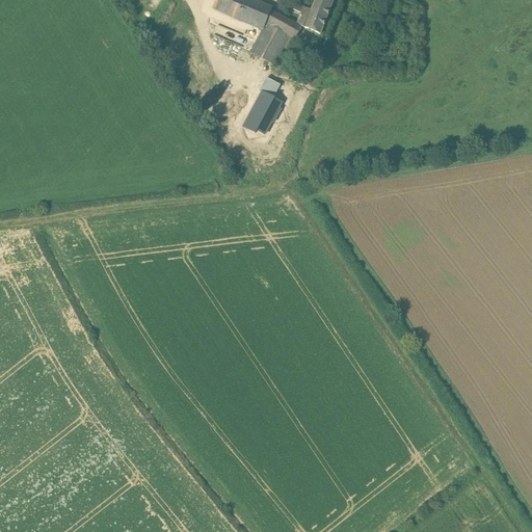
[(273,8),(254,0),(217,0),(213,10),(263,31),(266,25),(271,11),(273,8)]
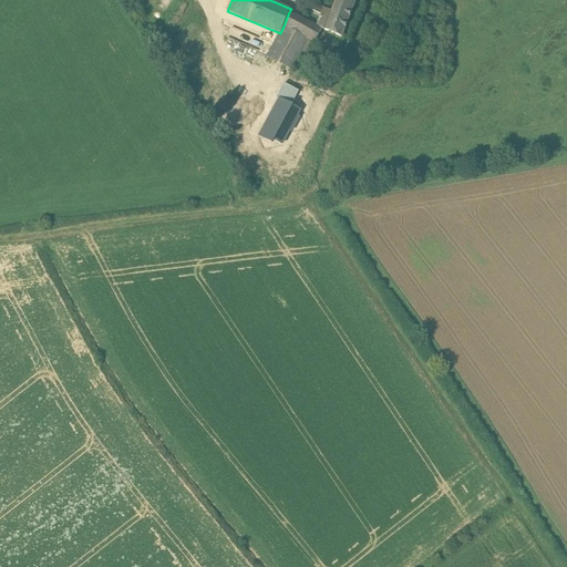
[(356,1),(351,0),(336,0),(331,12),(325,9),(321,14),(317,28),(321,30),(321,29),(341,38),(356,1)]
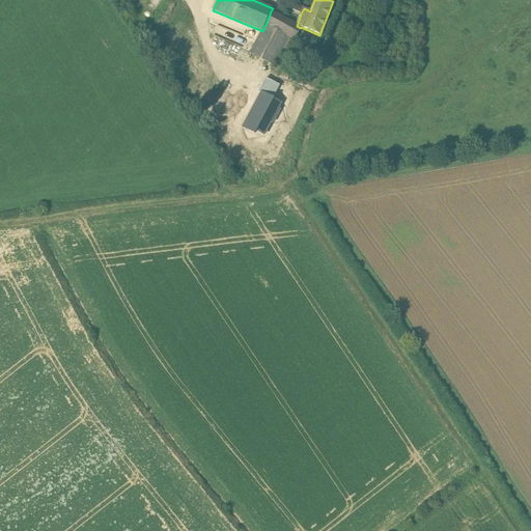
[(304,8),(294,4),(291,10),(301,14),(304,8)]
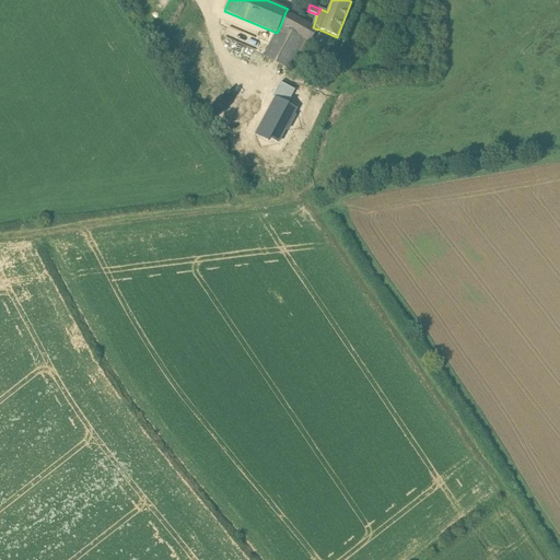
[(313,27),(286,12),(280,26),(304,39),(311,43),(317,30),(313,27)]
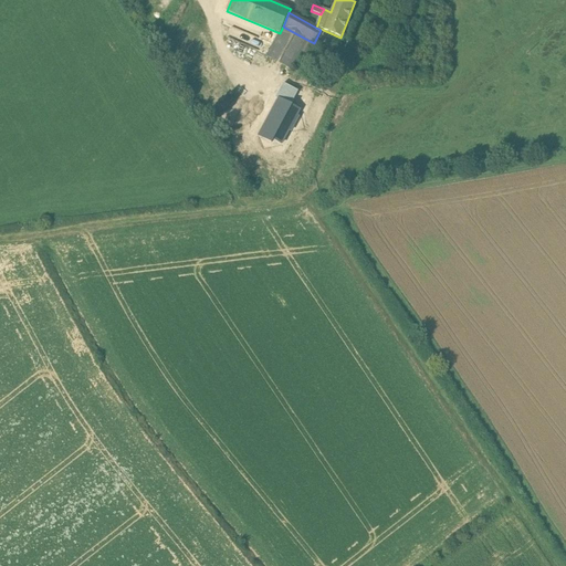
[(307,40),(283,27),(280,33),(268,56),(292,70),(301,52),(307,40)]
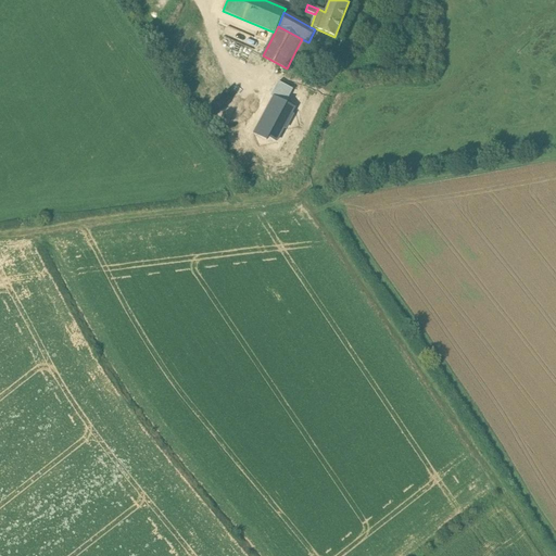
[(308,42),(302,39),(295,51),(302,54),(308,42)]
